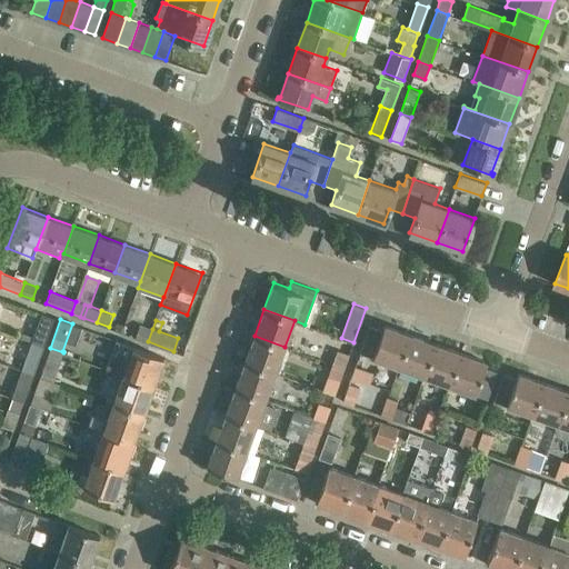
[(31,341),(43,346),(50,328),(38,323),(31,341)]
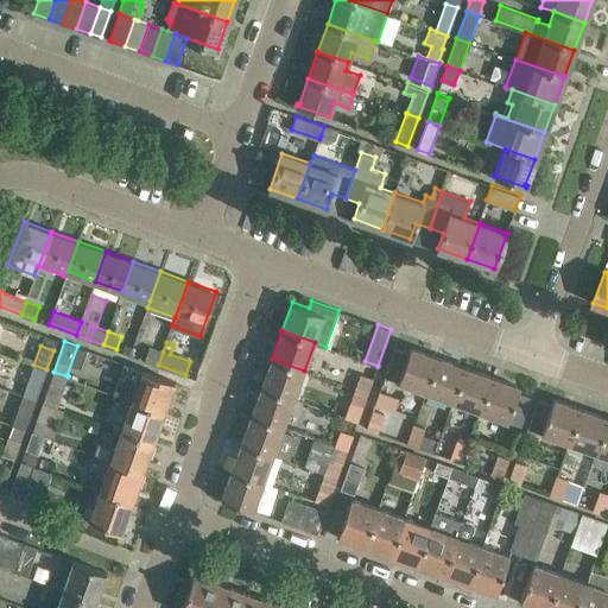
[(144,360),(158,365),(163,352),(149,347),(144,360)]
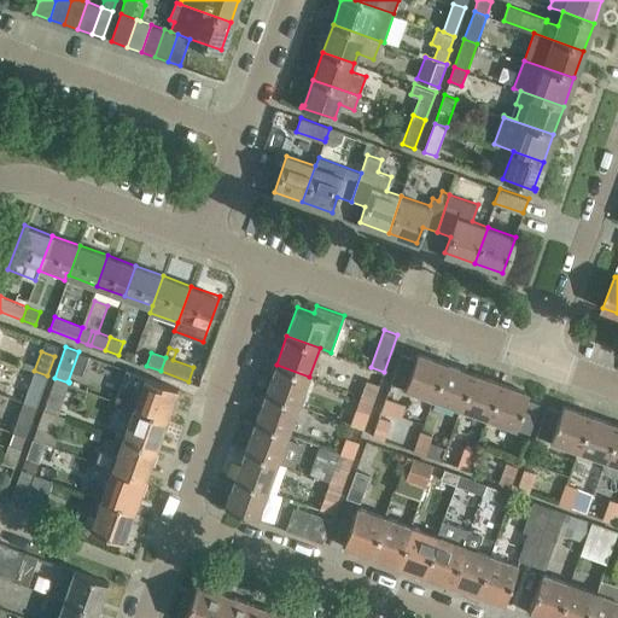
[(391,384),(432,398),(445,362),(418,353),(415,357),(402,353),(391,384)]
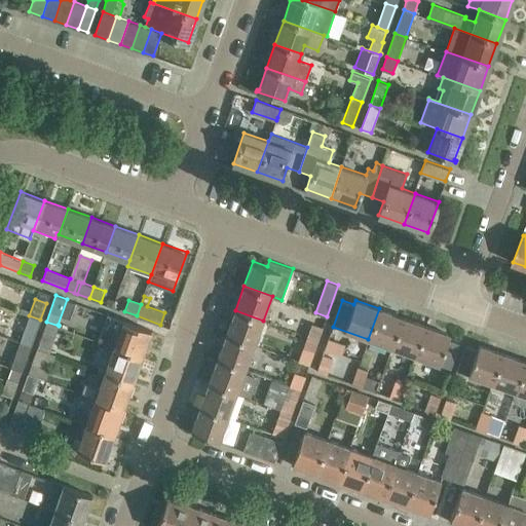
[(390,347),(391,347),(403,316),(379,308),(368,339),(370,340),(369,343),(379,347),(380,343),(383,344),(382,347),(389,349),(390,347)]
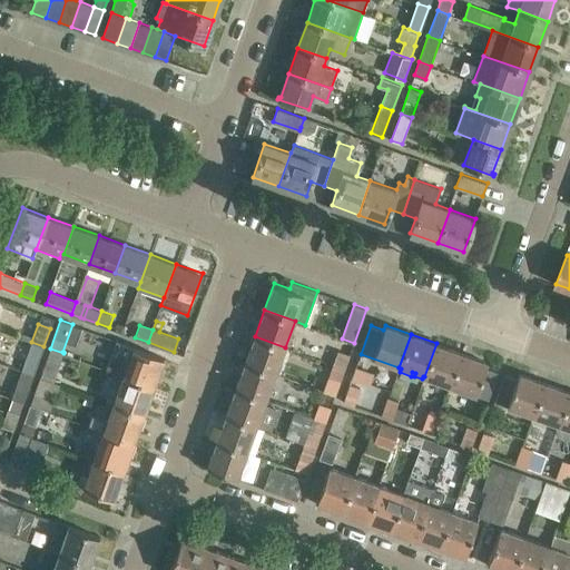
[(255,336),(245,363),(275,374),(285,347),(255,336)]
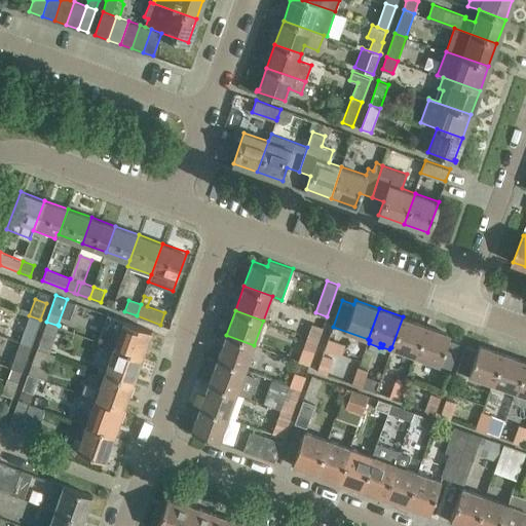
[(391,347),(415,357),(426,326),(403,316),(391,347)]
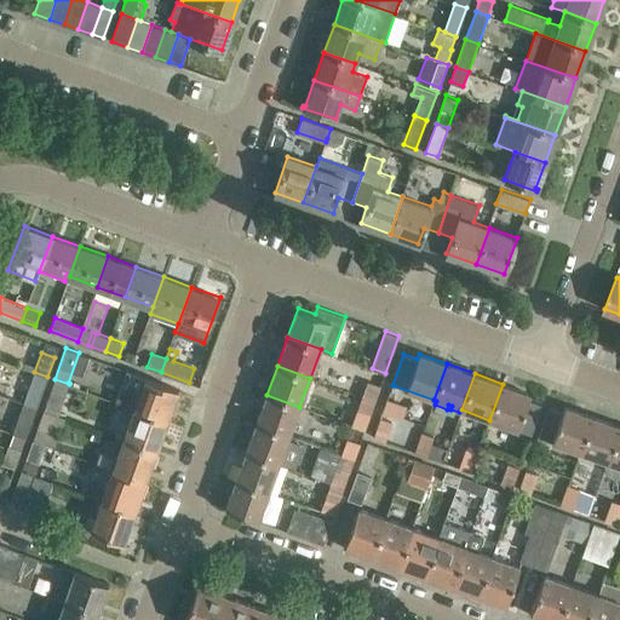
[(115,401),(135,407),(167,419),(178,389),(145,377),(141,391),(121,384),(115,401)]
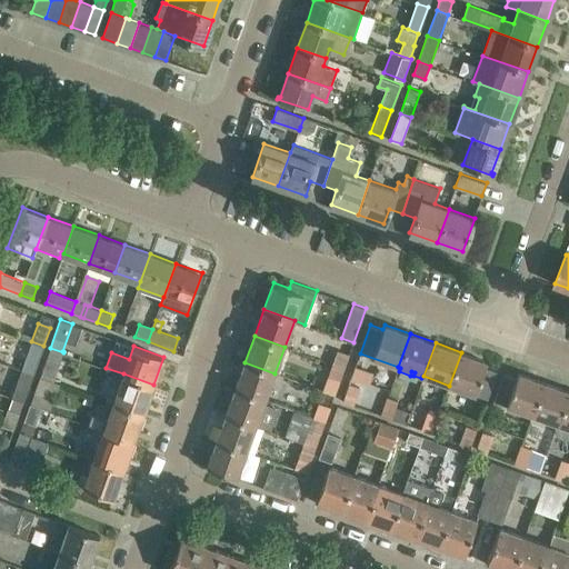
[(50,348),(39,377),(59,383),(59,382),(52,380),(63,352),(50,348)]
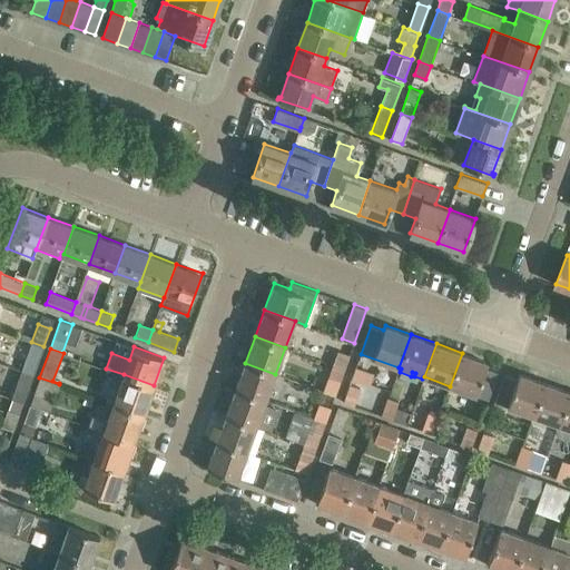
[(337,350),(333,364),(345,369),(351,354),(337,350)]
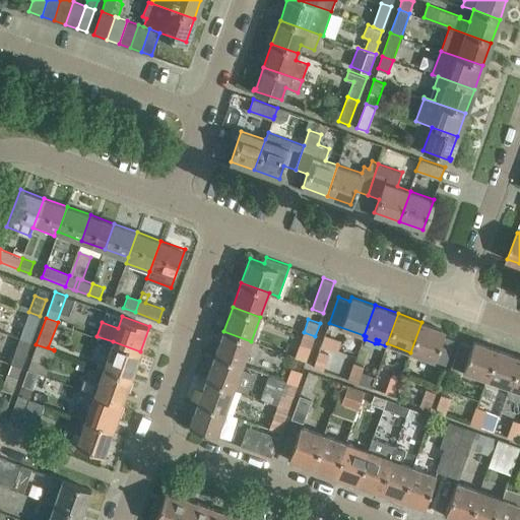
[(25,321),(19,338),(30,342),(37,325),(25,321)]
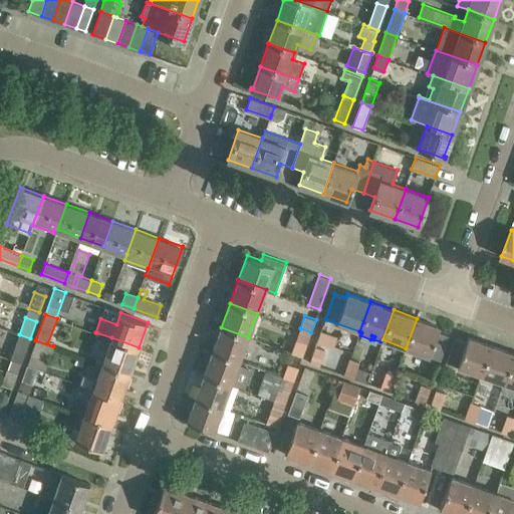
[(417,318),(406,348),(440,360),(449,335),(438,330),(440,326),(417,318)]
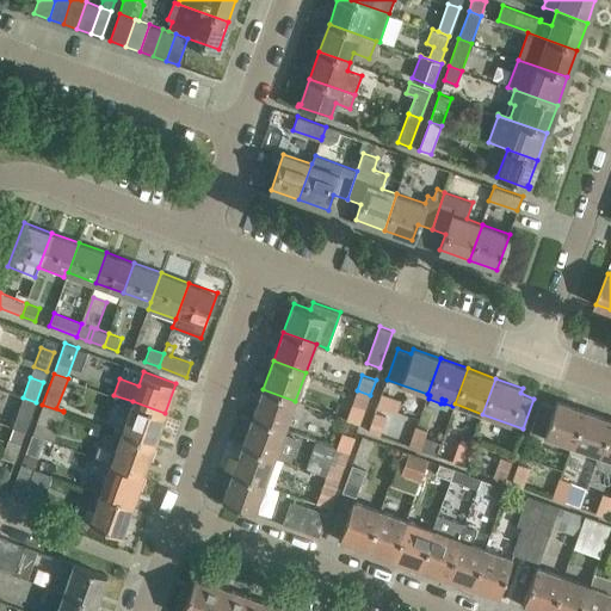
[(263,389),(253,417),(285,429),(295,401),(263,389)]
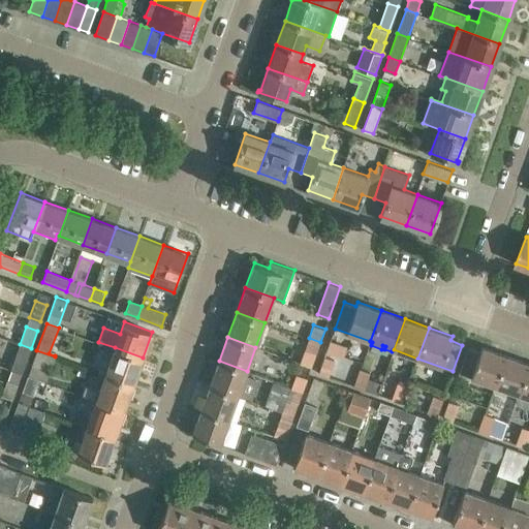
[(320,342),(309,338),(300,363),(312,367),(320,342)]
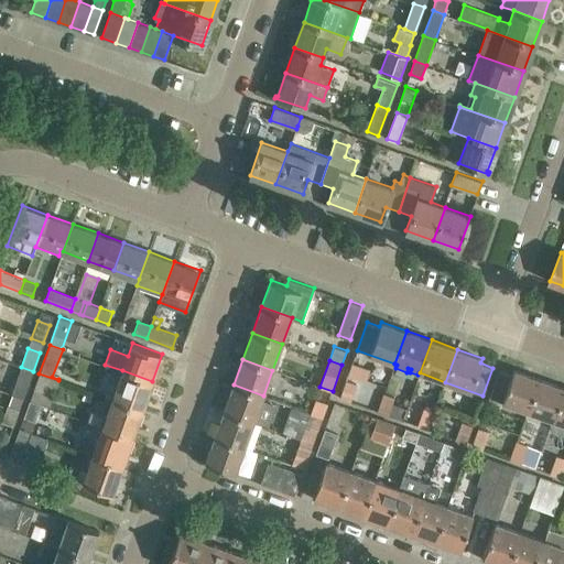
[(348,372),(367,379),(370,368),(351,361),(348,372)]
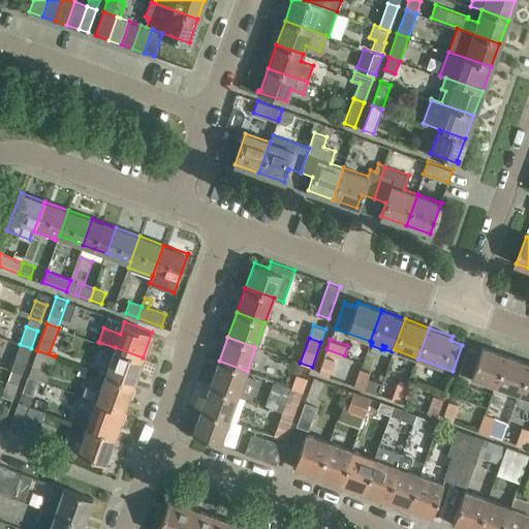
[(11,369),(11,370),(22,374),(31,348),(20,344),(10,369),(11,369)]
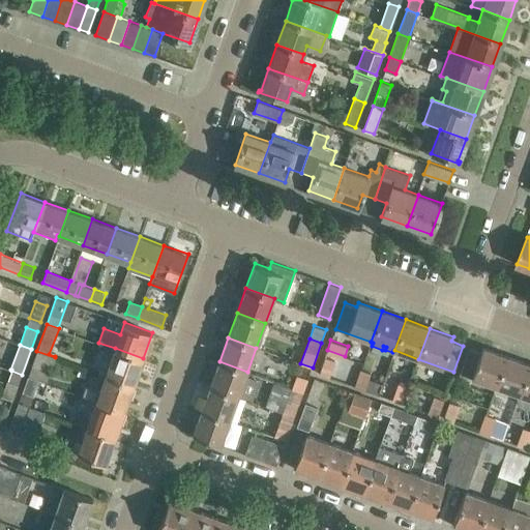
[(460,373),(496,385),(506,355),(482,347),(480,352),(469,348),(460,373)]
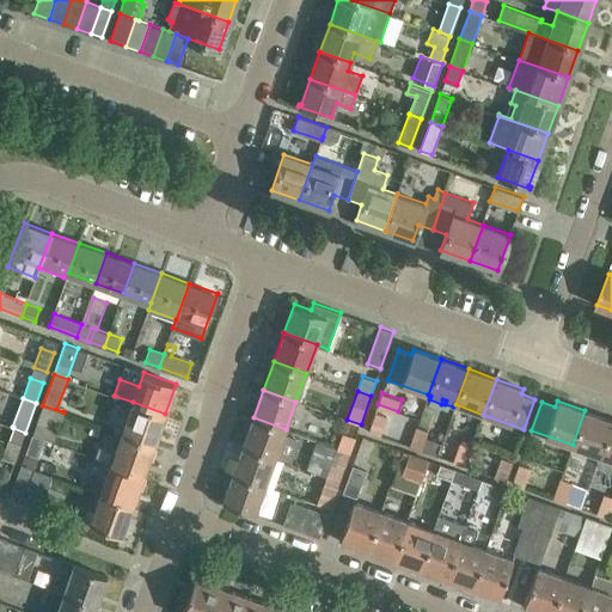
[(133,402),(122,434),(154,445),(165,414),(133,402)]
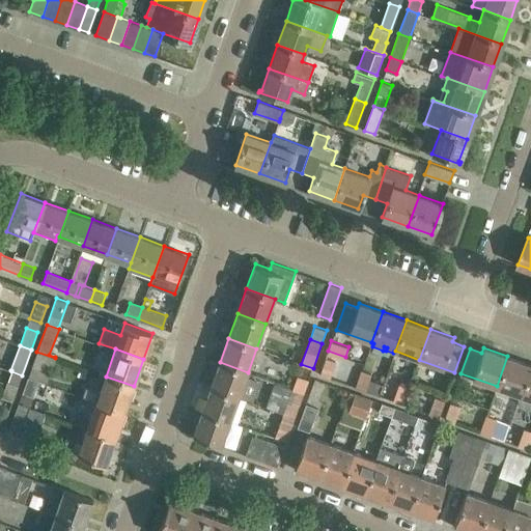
[(357,350),(354,359),(363,363),(367,353),(357,350)]
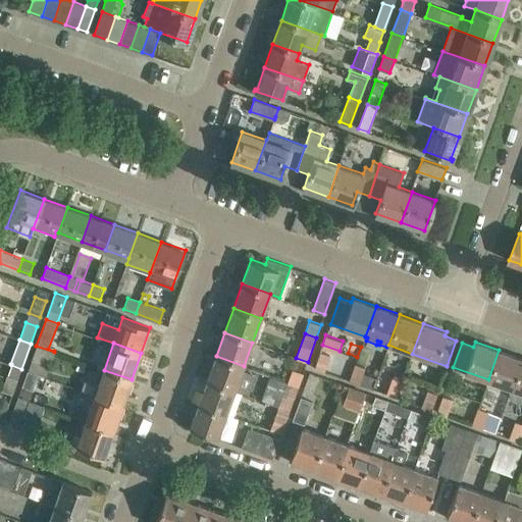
[(36,346),(28,371),(38,375),(39,373),(46,376),(54,352),(36,346)]
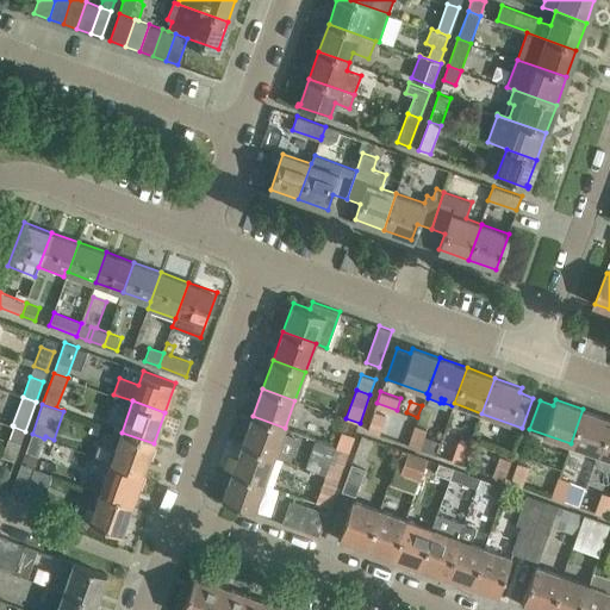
[(571,443),(598,453),(609,418),(583,409),(571,443)]
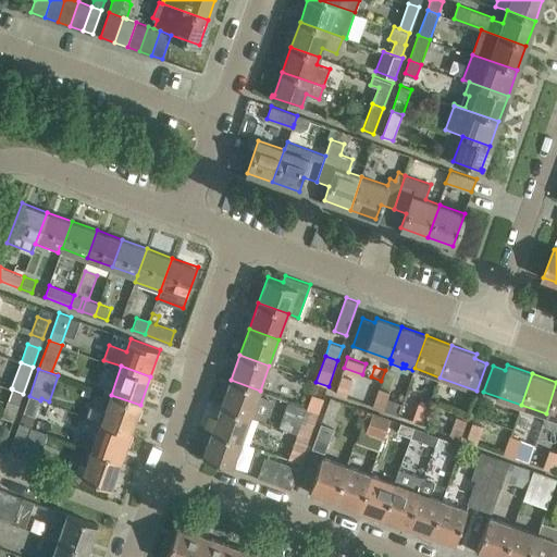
[(335,393),(346,396),(353,378),(342,374),(335,393)]
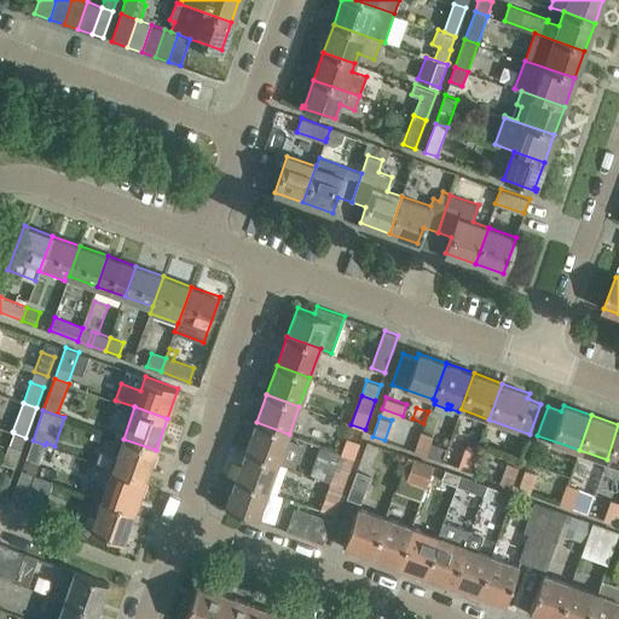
[(256,422),(246,451),(278,463),(289,434),(256,422)]
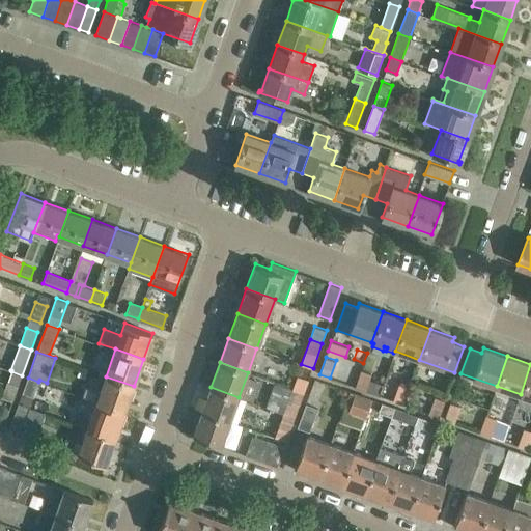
[(530,364),(521,394),(530,398),(530,364)]
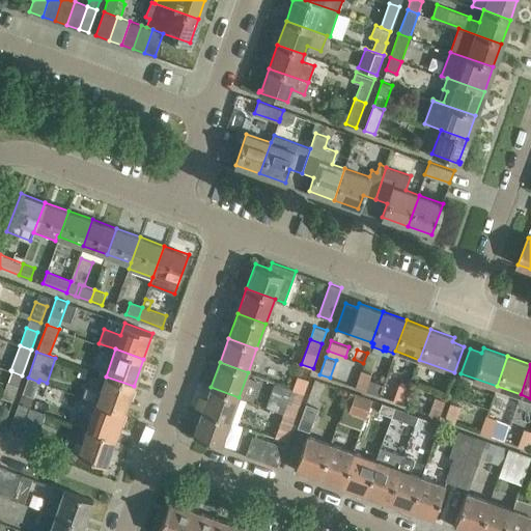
[(355,387),(366,390),(371,373),(361,369),(355,387)]
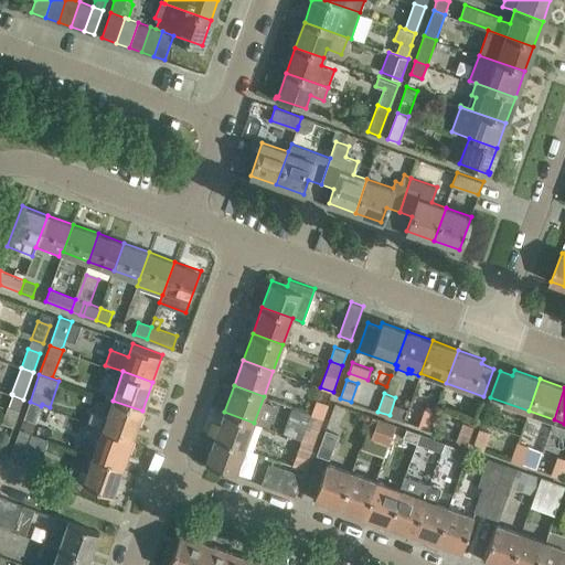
[(23,400),(12,395),(9,405),(8,405),(4,414),(0,412),(0,420),(13,426),(23,400)]
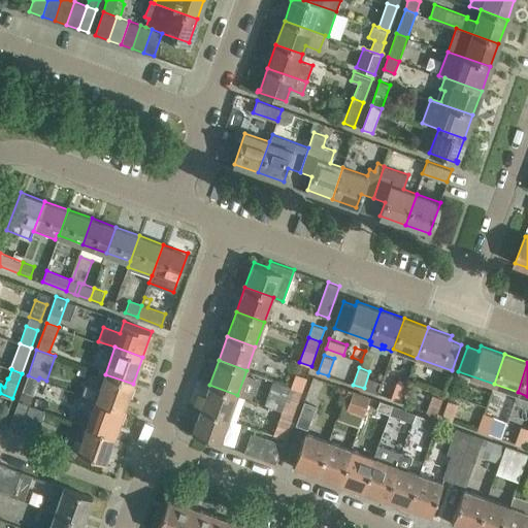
[(295,372),(291,386),(301,390),(306,376),(295,372)]
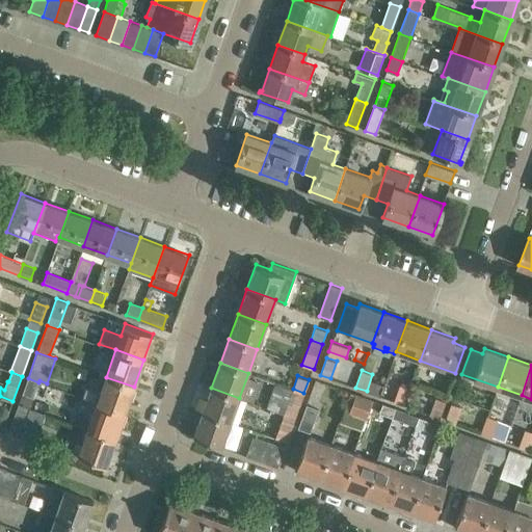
[(97,402),(97,403),(125,413),(134,387),(106,377),(101,392),(86,387),(83,397),(97,402)]
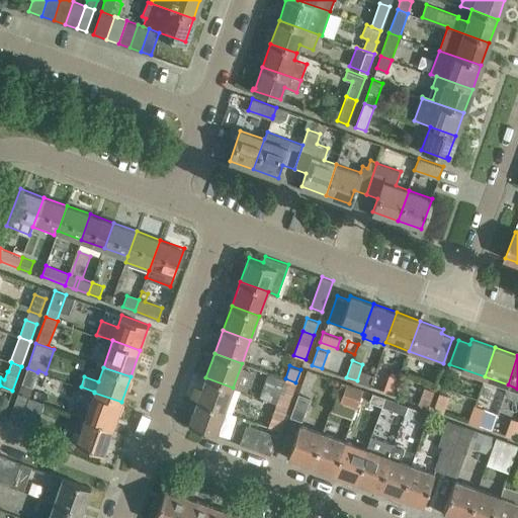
[(37,372),(27,368),(22,382),(32,386),(37,372)]
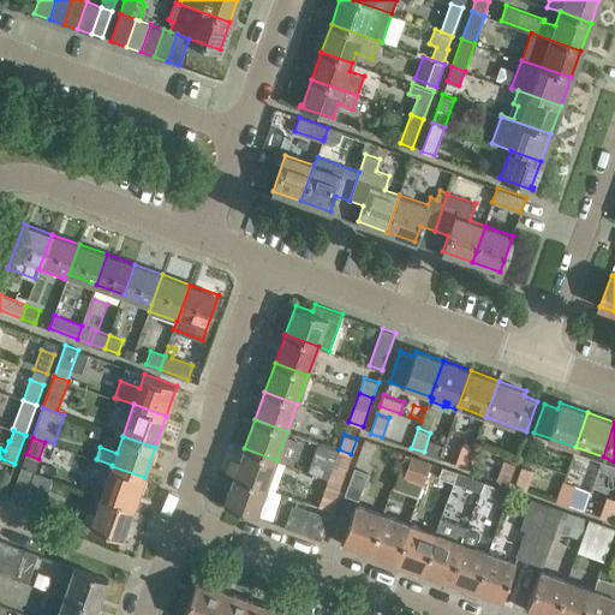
[(463,443),(455,464),(467,467),(475,448),(463,443)]
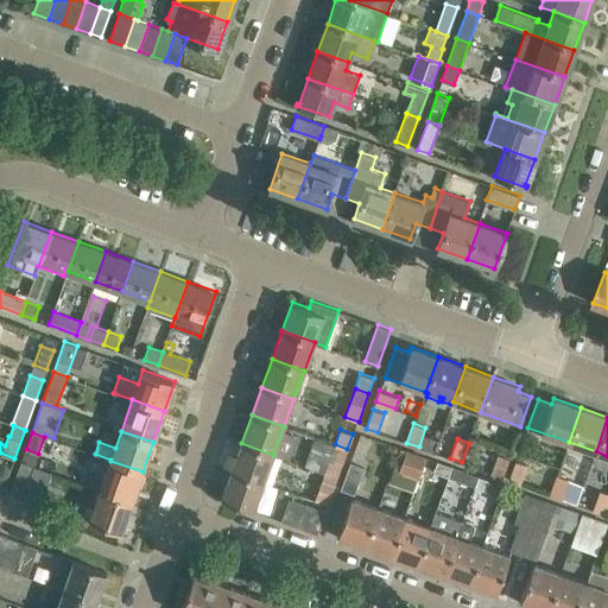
[(310,468),(324,473),(337,477),(347,449),(335,444),(321,439),(310,468)]
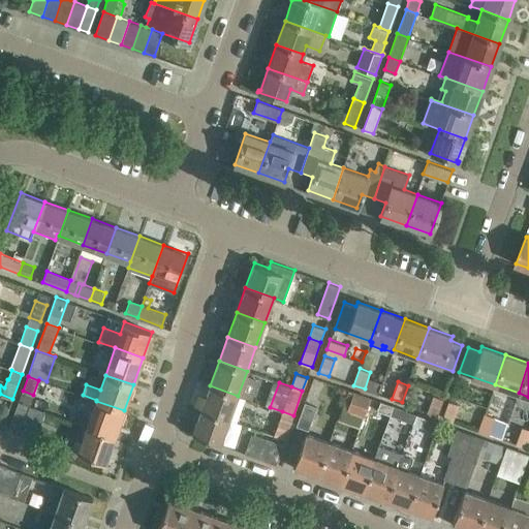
[(210,385),(200,410),(228,421),(238,396),(210,385)]
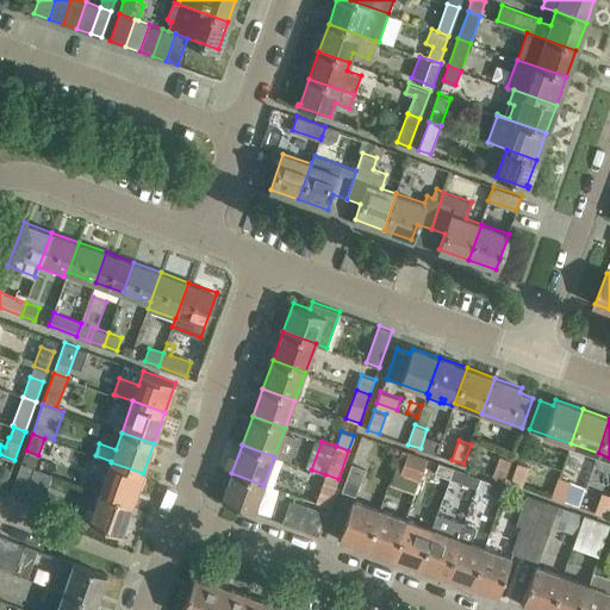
[(400,472),(419,478),(427,458),(408,450),(400,472)]
